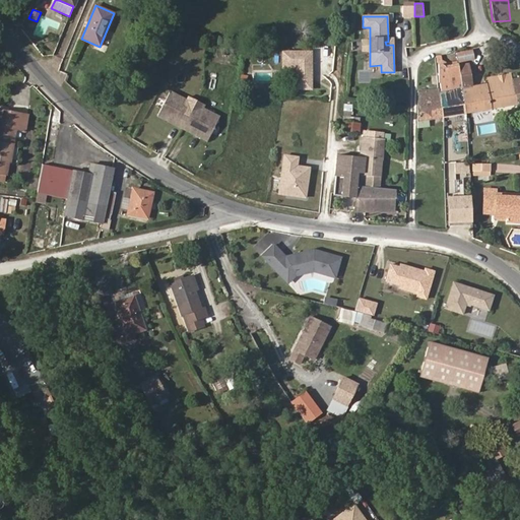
[(403,46),(414,46),(415,30),(403,30),(403,46)]
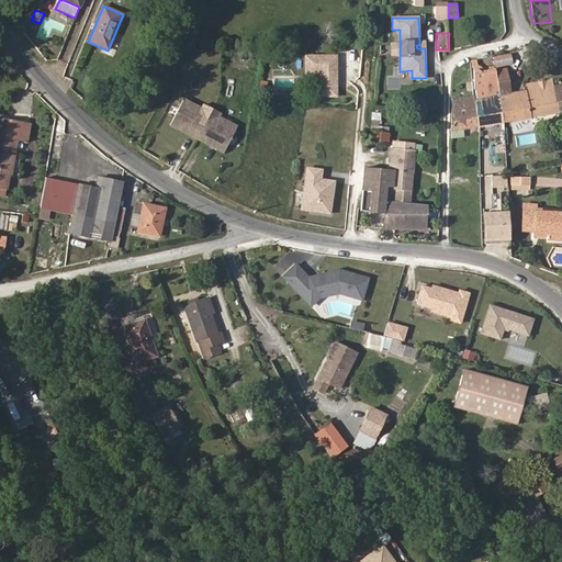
[(513,65),(510,53),(493,56),(495,67),(513,65)]
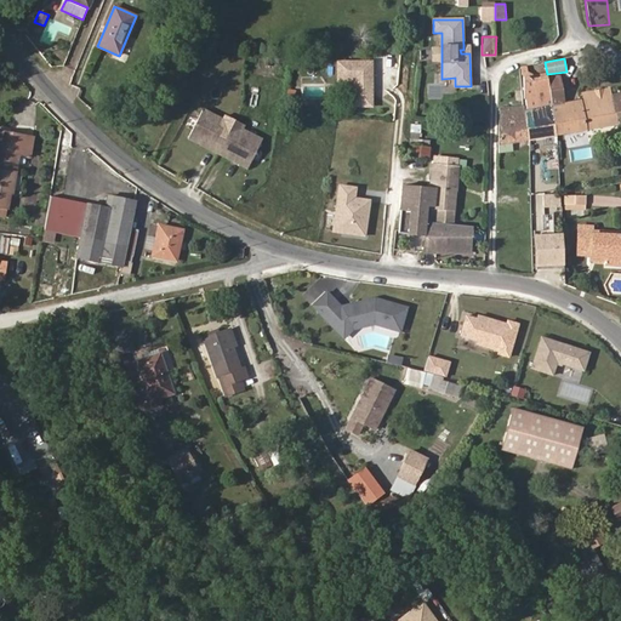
[(371,106),(371,62),(339,62),(339,80),(353,80),(353,106),(371,106)]
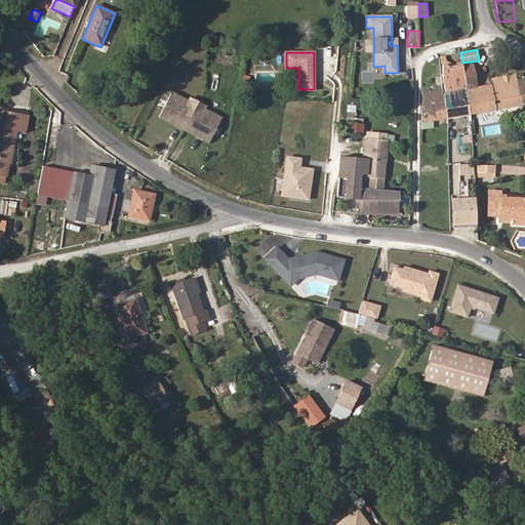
[(470,114),(467,89),(463,73),(462,67),(460,61),(451,63),(446,62),(446,56),(440,57),(441,63),(442,65),(443,83),(444,85),(445,90),(443,91),(447,119),(452,118),(467,115),(470,114)]
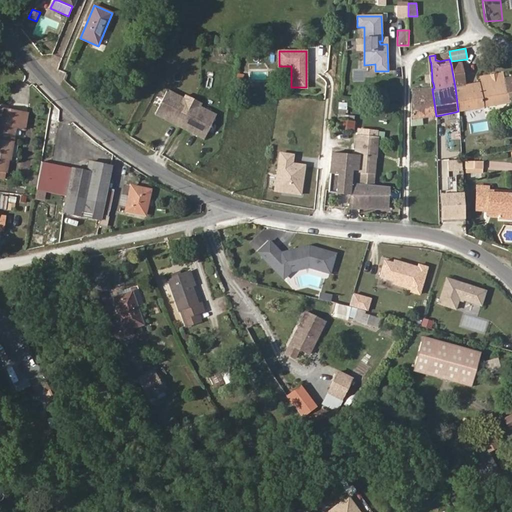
[(427,69),(426,61),(416,63),(416,71),(427,69)]
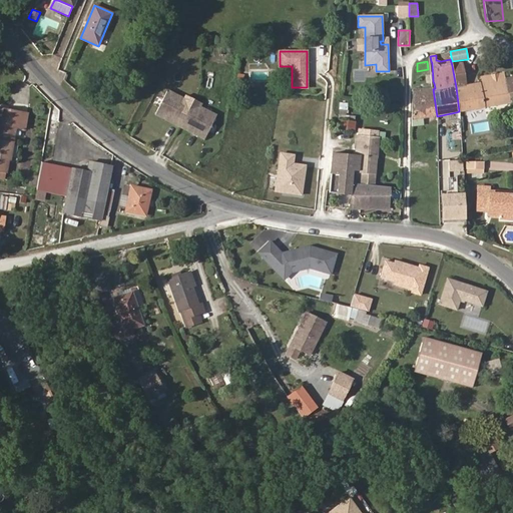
[(512,76),(505,77),(504,72),(479,76),(480,82),(467,84),(466,84),(462,63),(452,65),(453,71),(456,87),(459,111),(485,107),(510,102),(512,101),(512,76)]
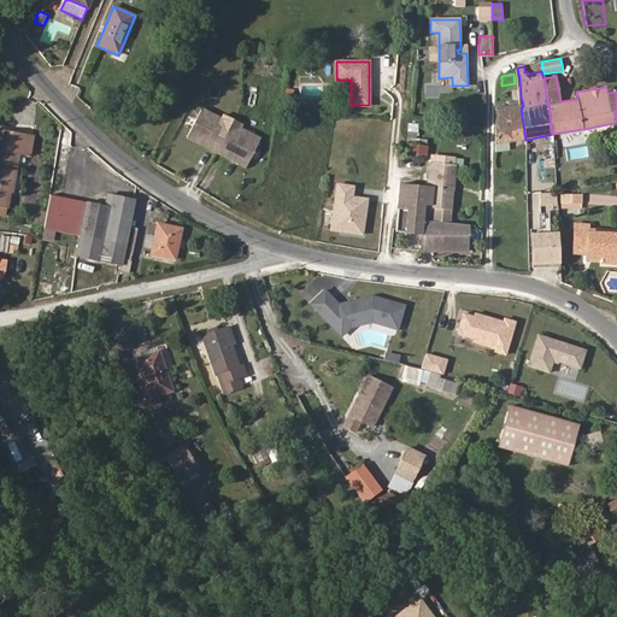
[(285,88),(283,99),(292,100),(294,89),(285,88)]
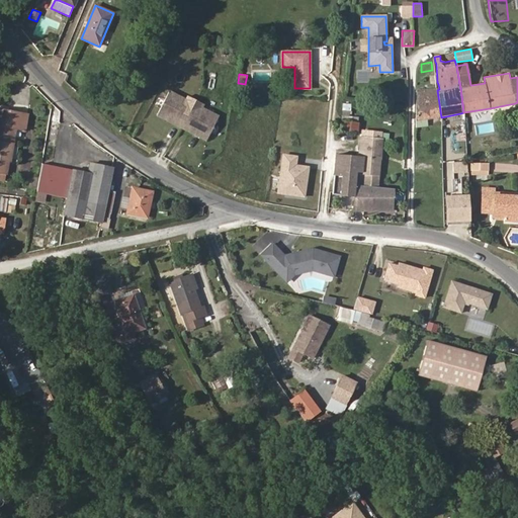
[(441,117),(437,90),(417,91),(416,121),(416,127),(428,125),(427,119),(441,117)]
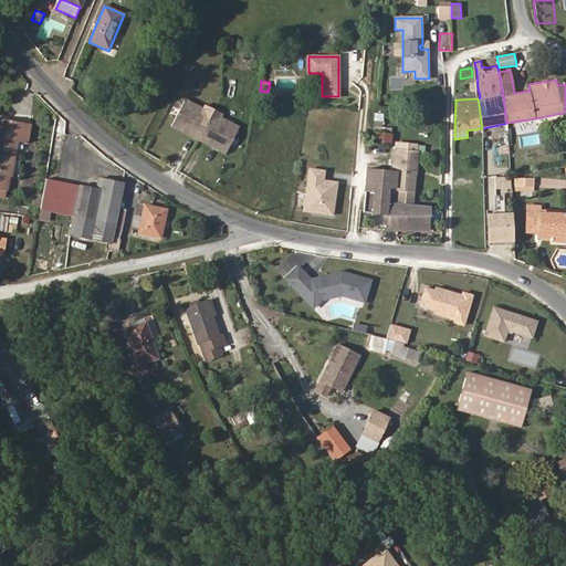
[(199,139),(215,109),(206,105),(203,108),(185,100),(171,126),(198,140),(199,139)]
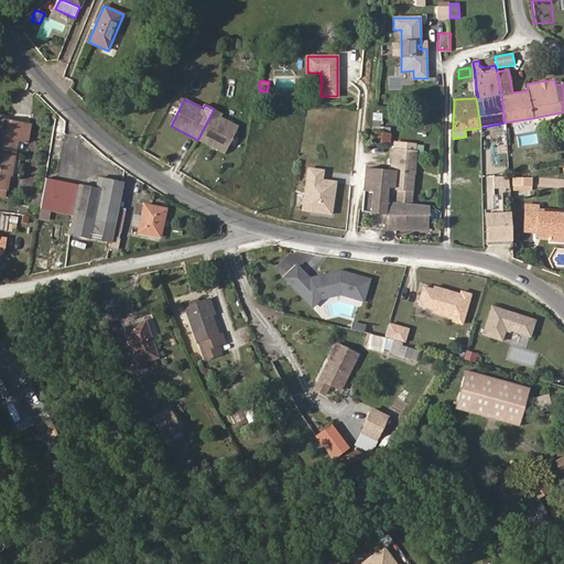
[(225,153),(239,127),(220,117),(223,114),(214,109),(198,139),(197,140),(225,153)]
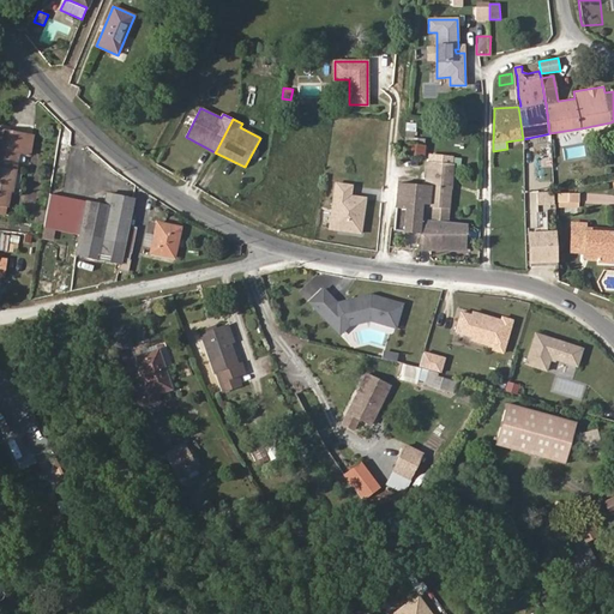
[(414,137),(416,124),(407,122),(403,140),(425,143),(425,138),(414,137)]
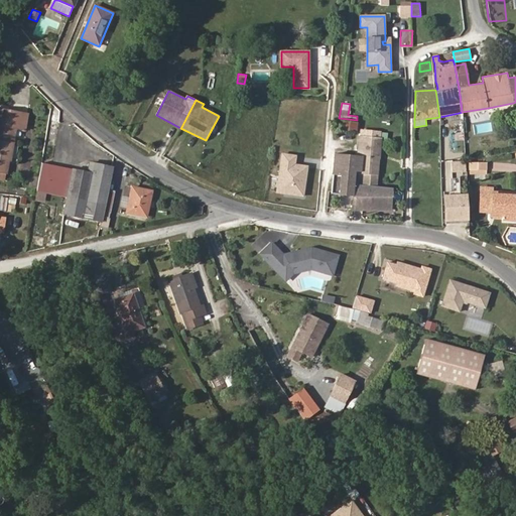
[(10,160),(13,142),(9,141),(12,128),(16,129),(25,130),(27,114),(0,109),(0,171),(6,173),(9,160),(10,160)]
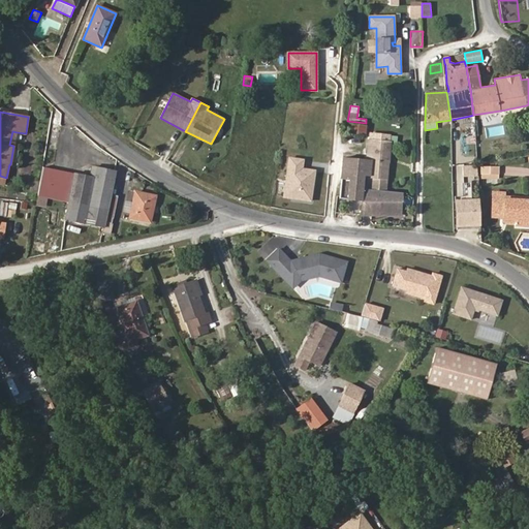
[(472,126),(470,116),(456,119),(458,129),(472,126)]
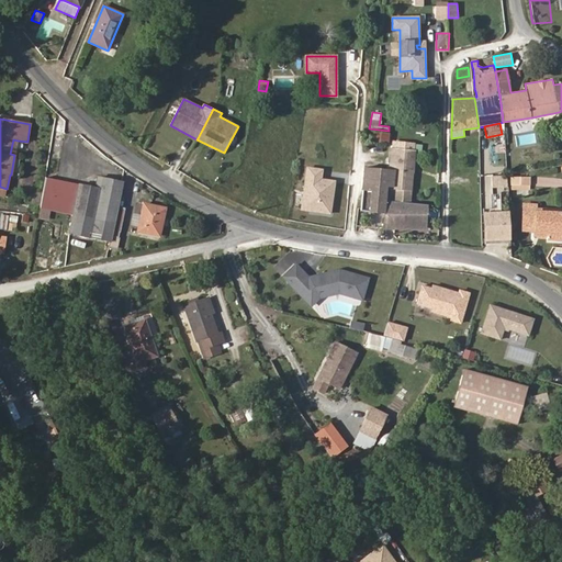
[(389,144),(390,133),(372,131),(370,142),(389,144)]
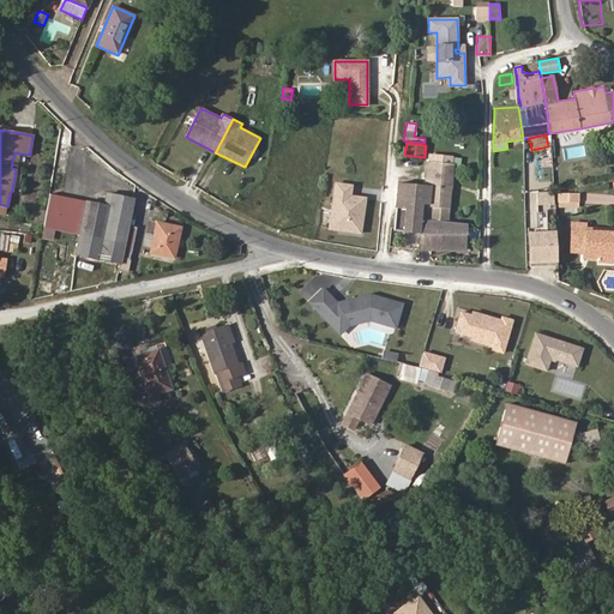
[(447,220),(452,166),(452,157),(429,155),(428,163),(427,163),(426,184),(432,186),(429,205),(428,218),(447,220)]
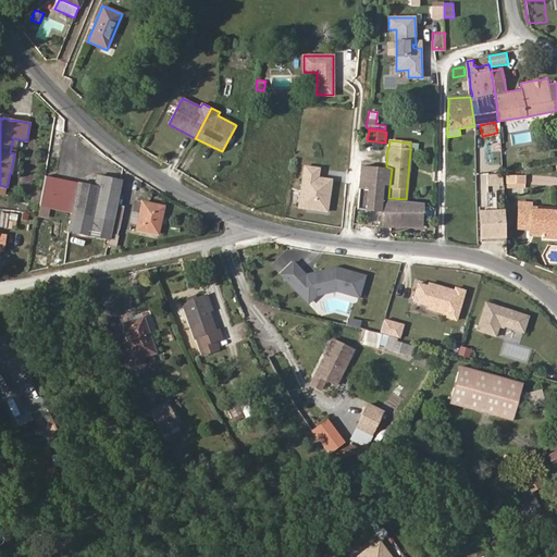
[(320,168),(302,165),(297,209),(327,212),(332,180),(319,177),(320,168)]
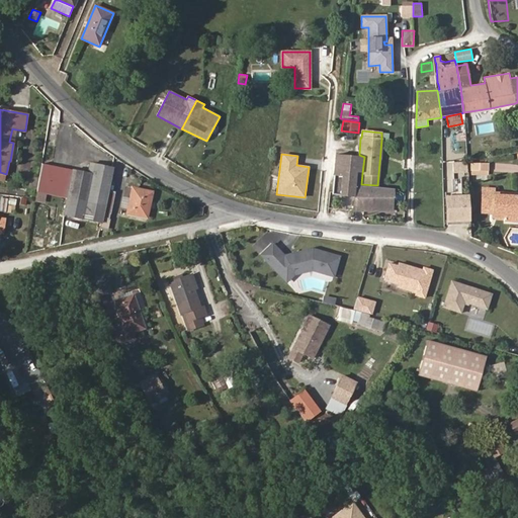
[(392,210),(394,187),(377,185),(361,184),(355,183),(357,171),(362,173),(364,157),(336,154),(333,193),(354,195),(353,210),(392,210)]
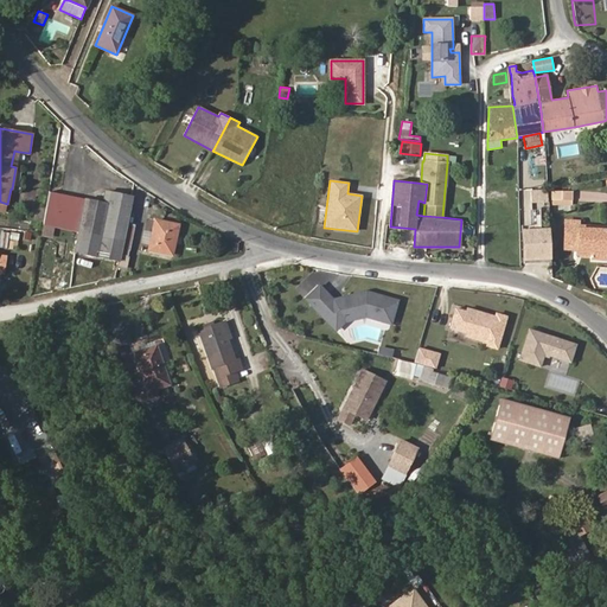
[(540,206),(547,206),(547,190),(522,190),(521,227),(538,228),(540,206)]
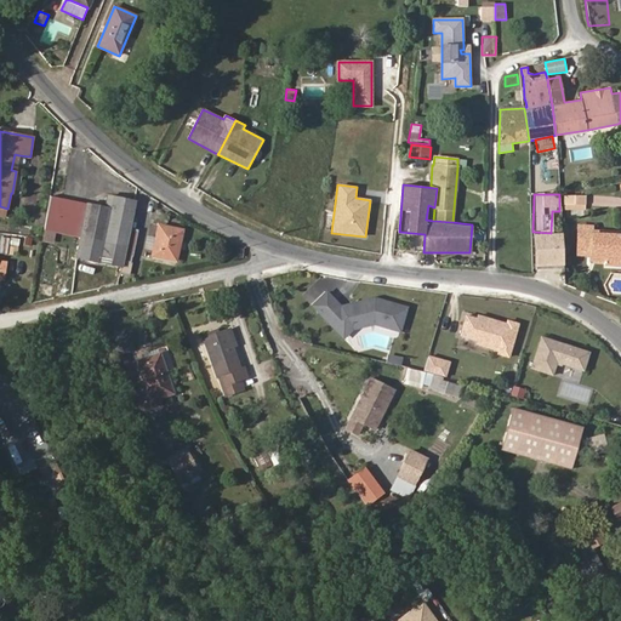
[(130,228),(136,200),(114,197),(109,195),(107,208),(50,195),(44,231),(79,238),(75,258),(100,263),(121,268),(123,261),(130,228)]
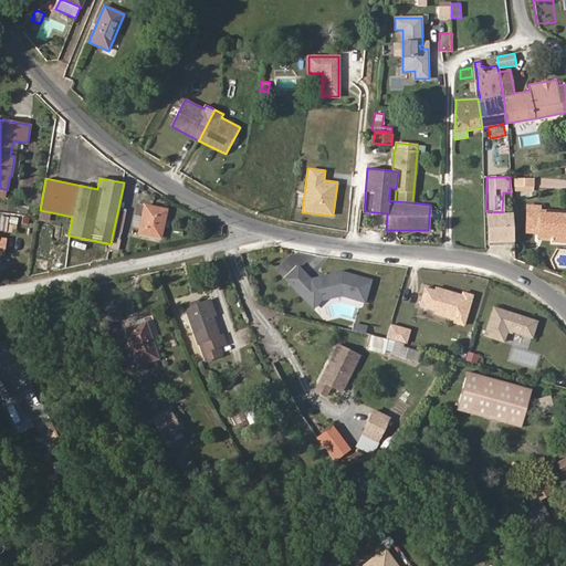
[(160,238),(166,210),(145,206),(143,217),(140,229),(139,233),(160,238)]
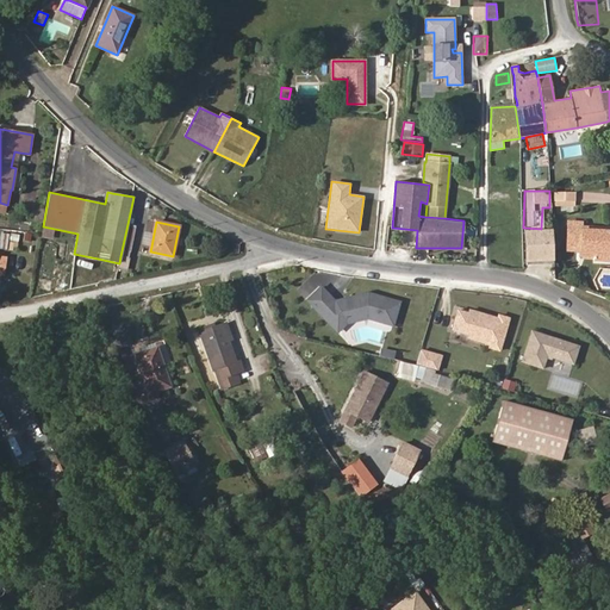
[(609,229),(609,230),(609,232),(583,231),(583,229),(584,222),(568,222),(567,250),(579,251),(595,251),(593,257),(593,260),(609,261),(609,256),(609,229)]
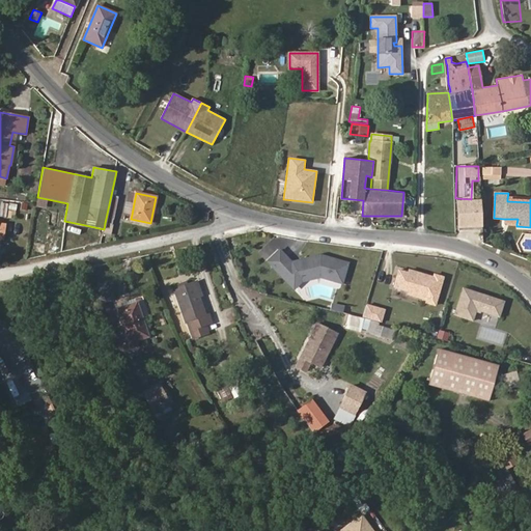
[(112,224),(118,196),(111,195),(105,223),(112,224)]
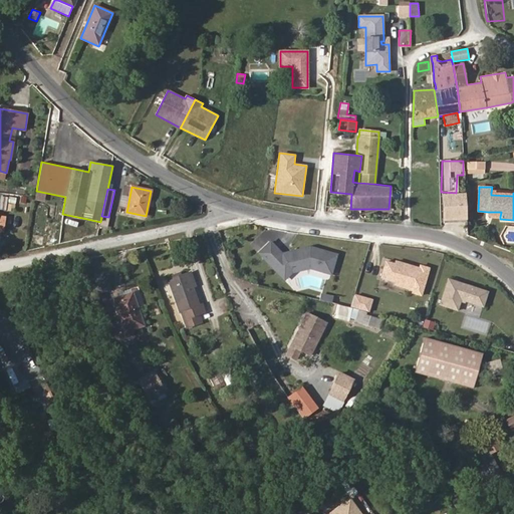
[(127,208),(130,197),(122,195),(120,206),(127,208)]
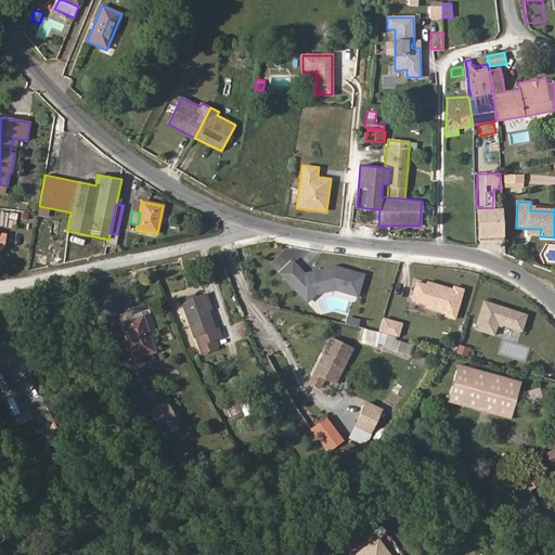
[(475,240),(502,240),(502,210),(475,210),(475,240)]
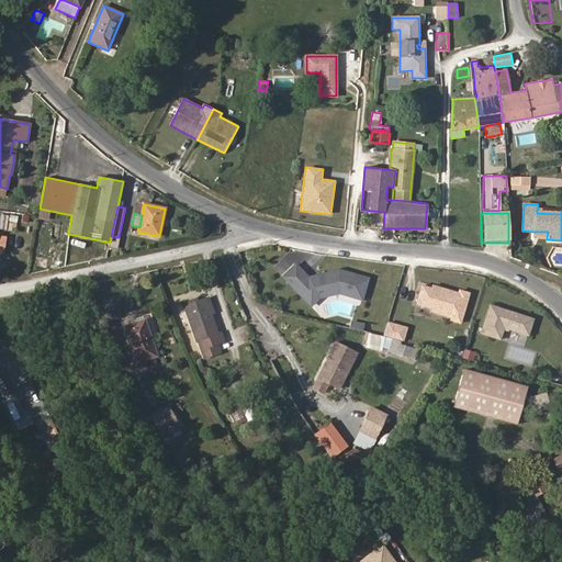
[(362,300),(368,279),(339,270),(316,276),(315,279),(311,280),(308,278),(296,265),(283,277),(305,300),(311,293),(318,295),(333,292),(338,293),(362,300)]
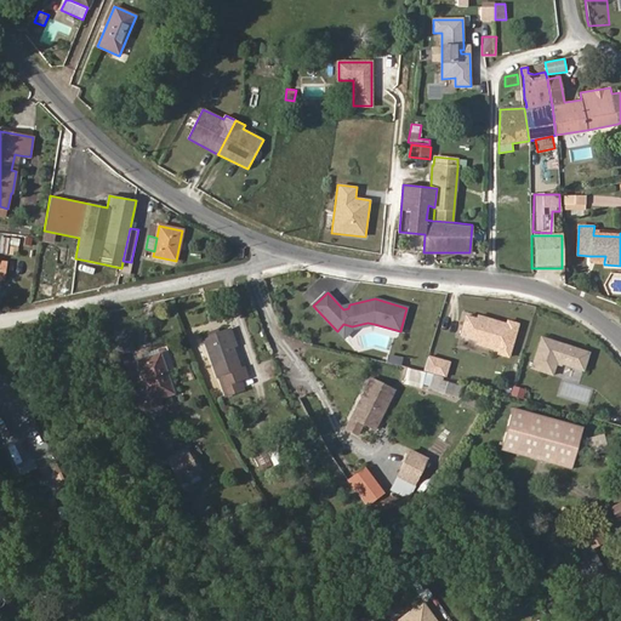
[(459,335),(476,340),(474,345),(500,352),(508,323),(477,313),(476,317),(465,313),(459,335)]
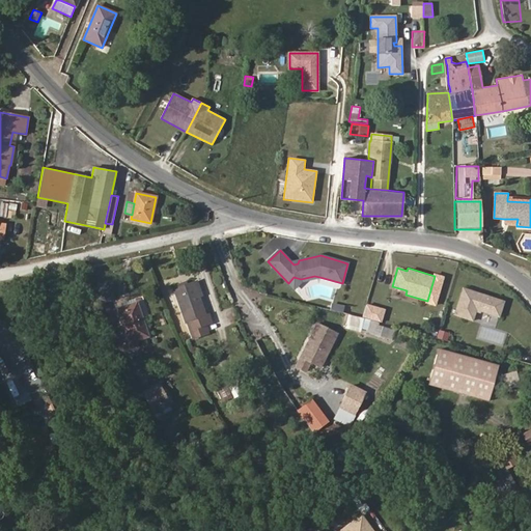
[(294,289),(302,281),(319,277),(314,276),(301,279),(294,277),(288,283),(294,289)]
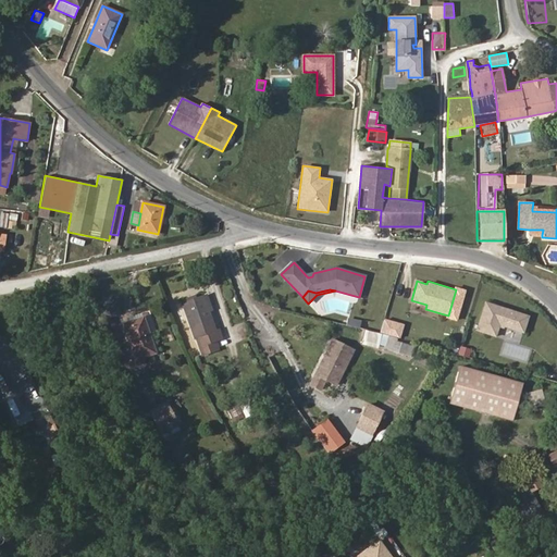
[(212,310),(207,295),(203,296),(209,311),(212,310)]
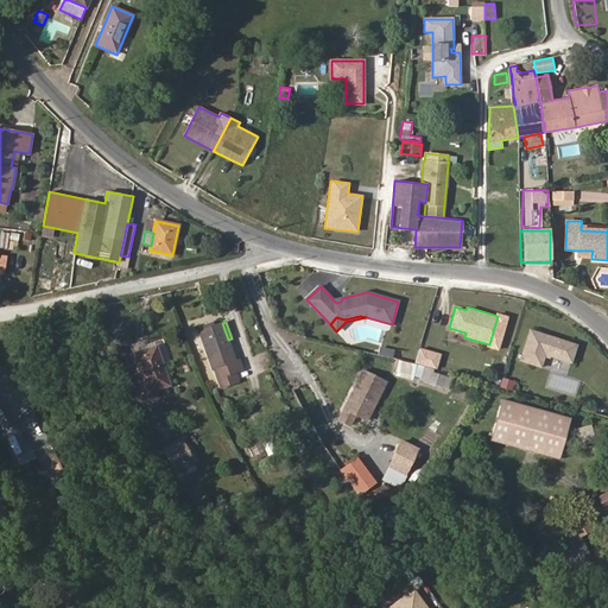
[(236,361),(228,340),(222,323),(214,327),(206,329),(200,331),(213,369),(214,368),(221,387),(239,381),(235,372),(242,369),(239,360),(236,361)]
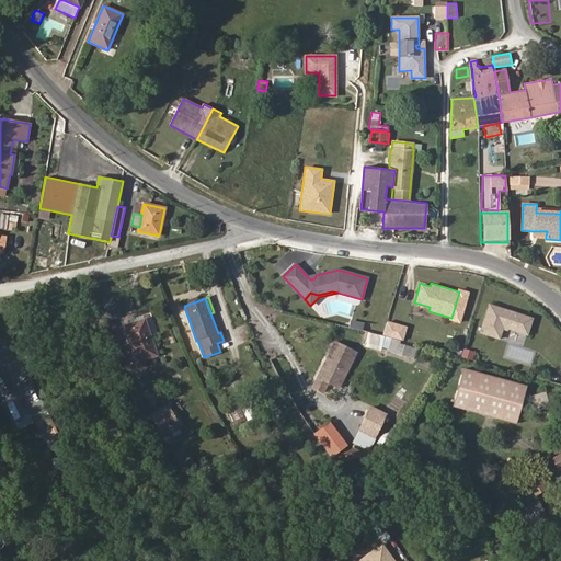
[(527,335),(534,317),(489,302),(479,332),(500,339),(503,328),(527,335)]
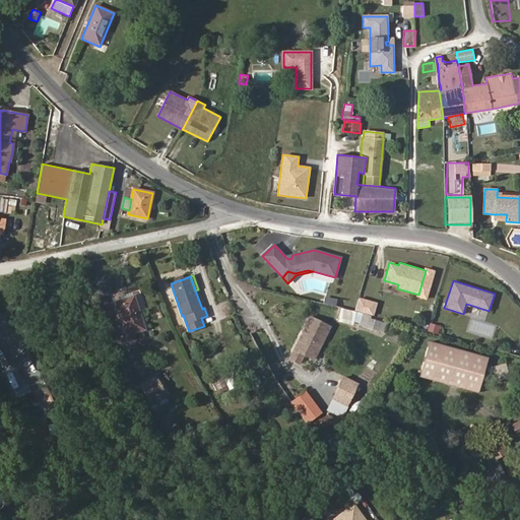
[(145,329),(134,297),(122,301),(116,303),(127,335),(145,329)]
